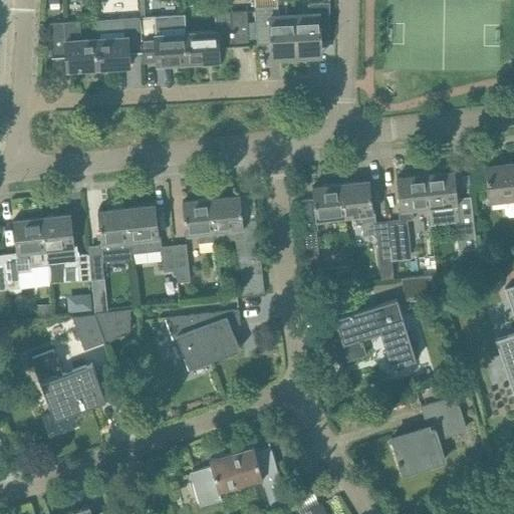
[(57,0),(48,0),(49,8),(57,8),(58,8),(57,0)]
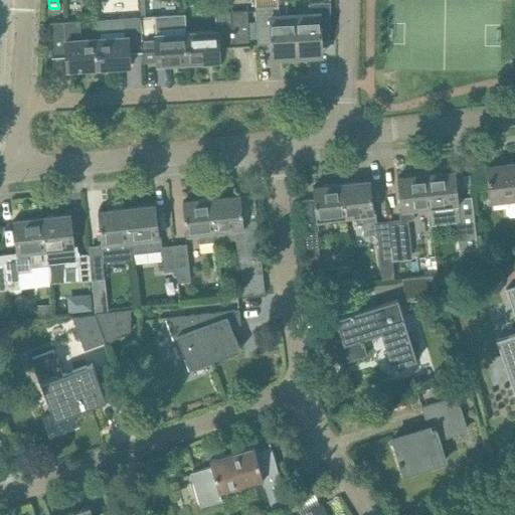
[(308,15),(293,16),(297,55),(313,54),(313,50),(323,49),(322,41),(328,40),(328,41),(329,41),(330,1),(307,3),(308,15)]
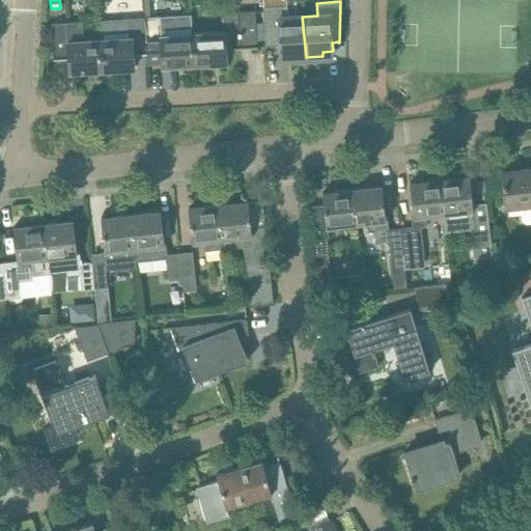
[(306,57),(302,17),(286,18),(286,5),(262,6),(264,47),(267,47),(267,46),(278,46),(279,59),(306,57)]
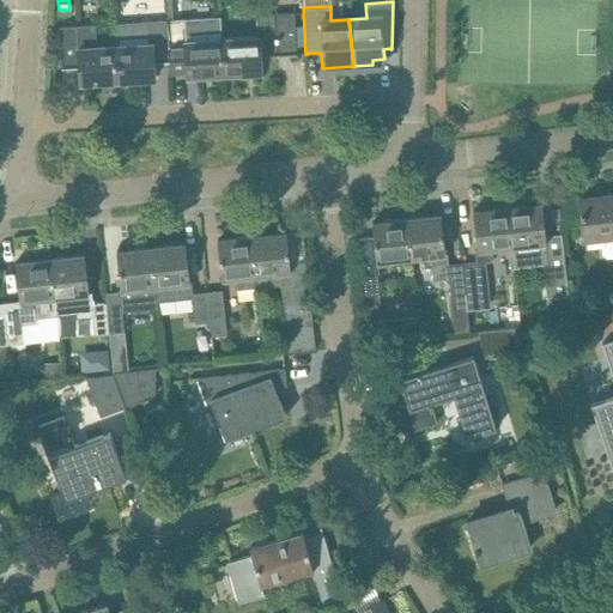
[(222,38),(224,74),(228,74),(228,78),(240,77),(240,73),(261,72),(260,56),(296,54),(293,12),(256,14),(258,36),(222,38)]
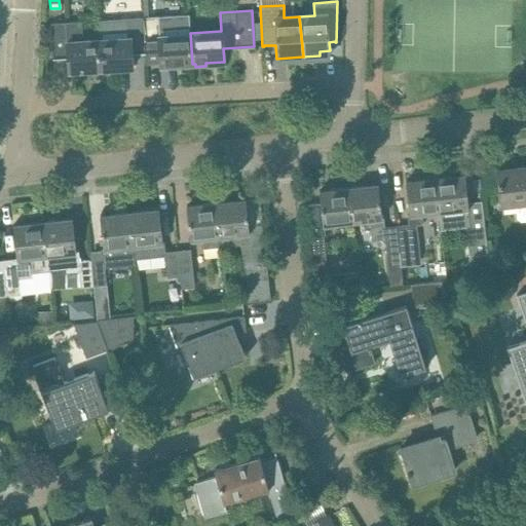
[(144,53),(145,63),(159,62),(160,66),(179,65),(179,68),(189,67),(189,64),(192,64),(190,33),(189,14),(142,17),(144,53)]
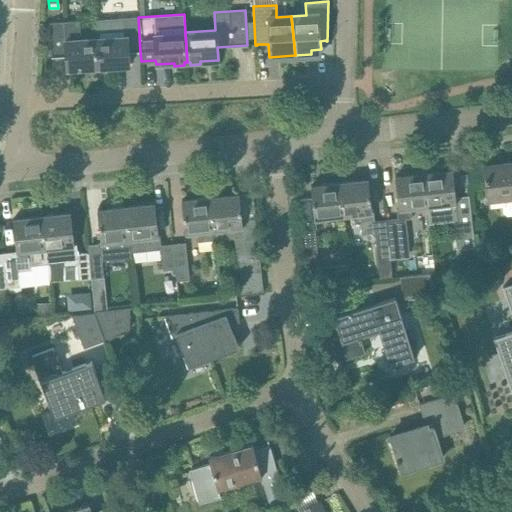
[(138,17),(94,20),(95,38),(97,68),(100,68),(100,71),(110,70),(110,67),(129,66),(128,53),(140,52),(138,17)]
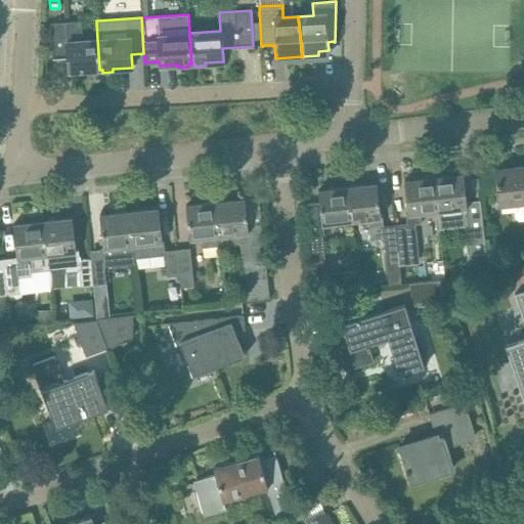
[(99,70),(97,39),(82,40),(81,22),(50,24),(52,58),(68,58),(68,72),(86,71),(86,74),(96,73),(96,70),(99,70)]
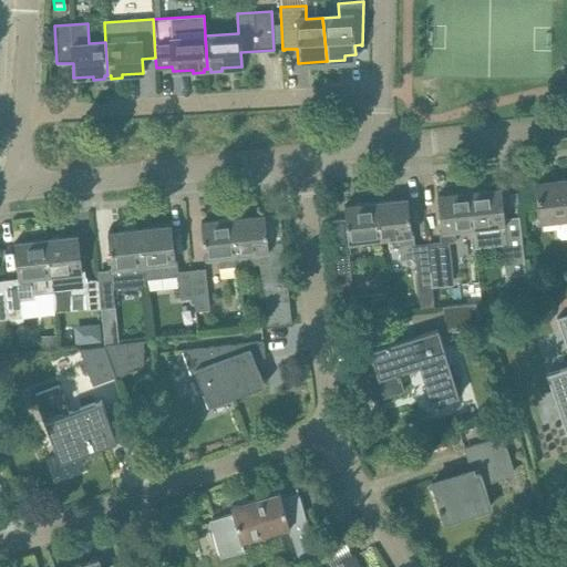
[(257,52),(254,66),(267,70),(270,55),(257,52)]
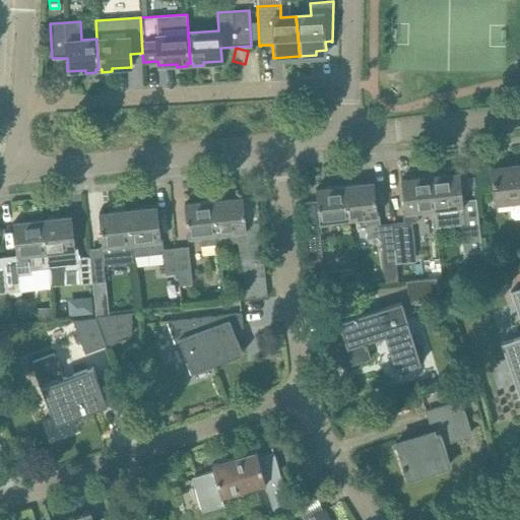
[(519,167),(493,170),(493,169),(491,169),(495,201),(519,198),(519,167)]
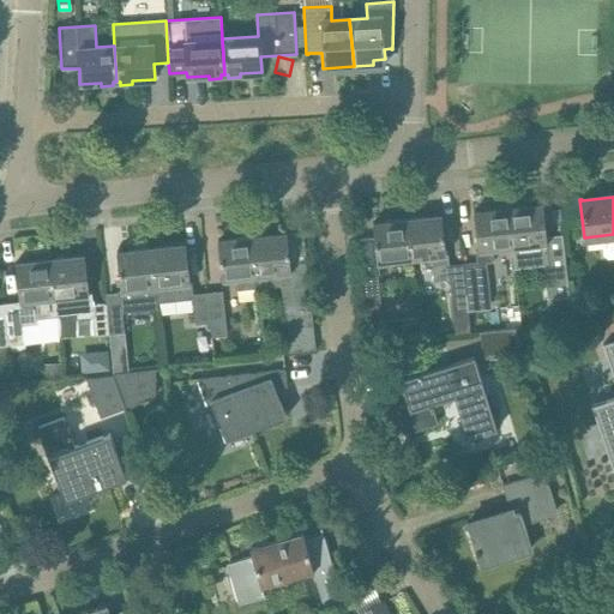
[(561,234),(546,236),(542,203),(507,208),(512,248),(513,260),(549,257),(551,272),(543,274),(547,300),(569,298),(561,234)]
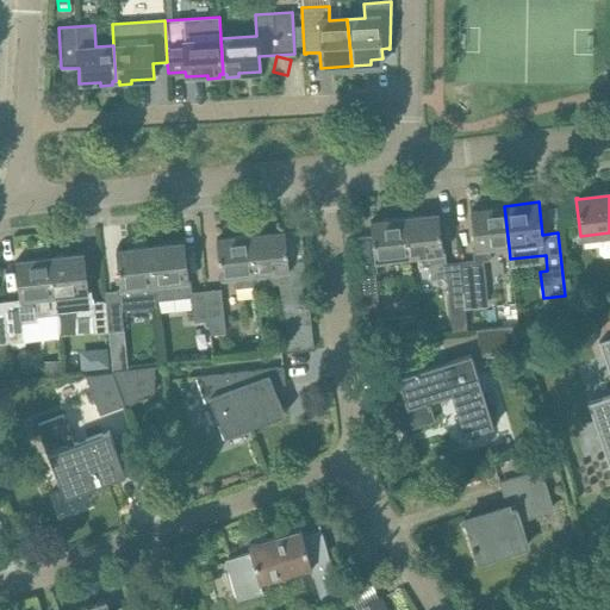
[(490,249),(509,247),(504,206),(471,210),(474,248),(472,249),(473,261),(459,262),(462,293),(484,291),(480,262),(491,261),(490,249)]
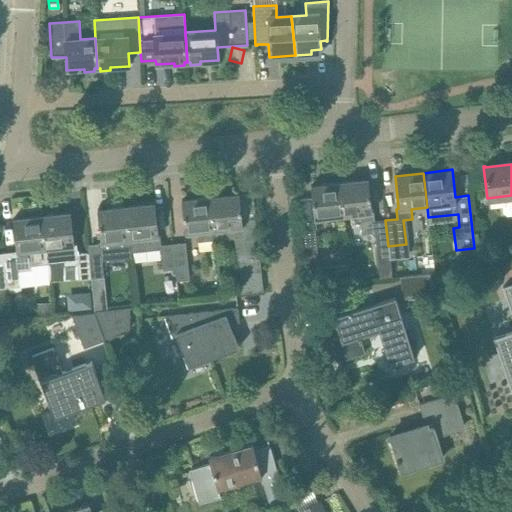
[(339,182),(342,216),(359,214),(361,235),(374,233),(376,247),(388,246),(385,220),(374,221),(373,211),(371,212),(367,179),(339,182)]
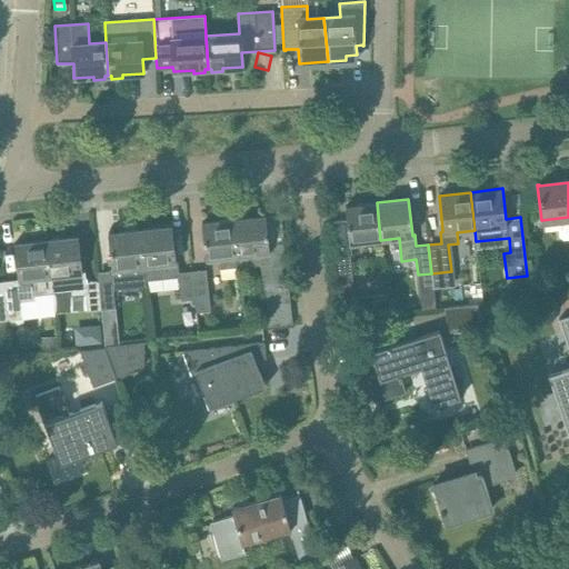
[(350,243),(380,240),(377,202),(345,206),(347,219),(331,221),(338,282),(352,281),(349,256),(351,256),(350,243)]
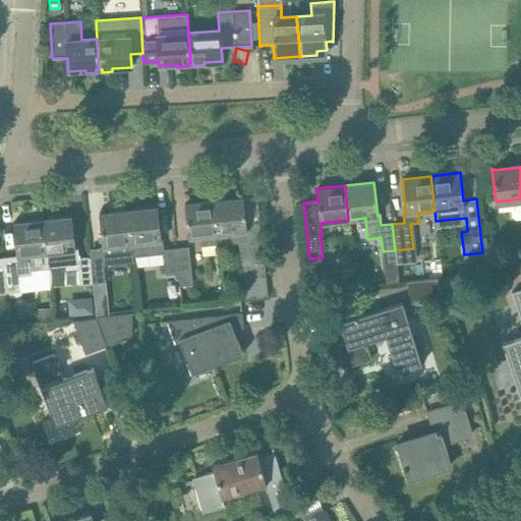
[(246,231),(245,223),(242,196),(213,200),(218,234),(246,231)]
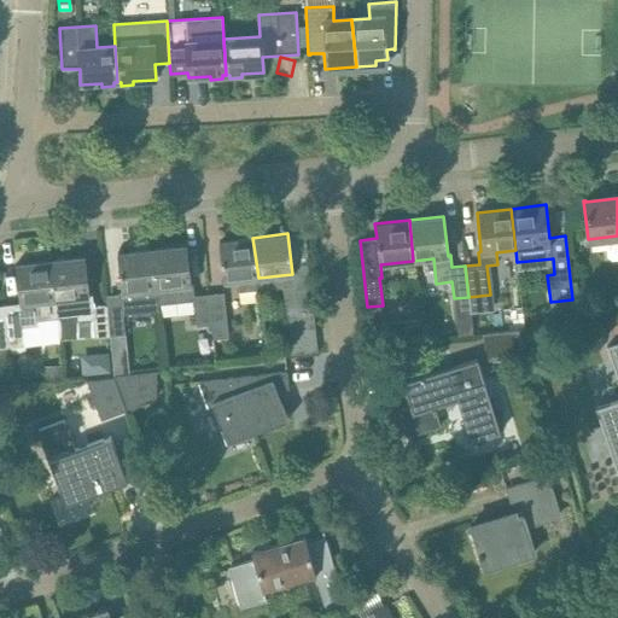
[(260,290),(258,278),(252,238),(219,242),(223,283),(238,280),(239,292),(260,290)]
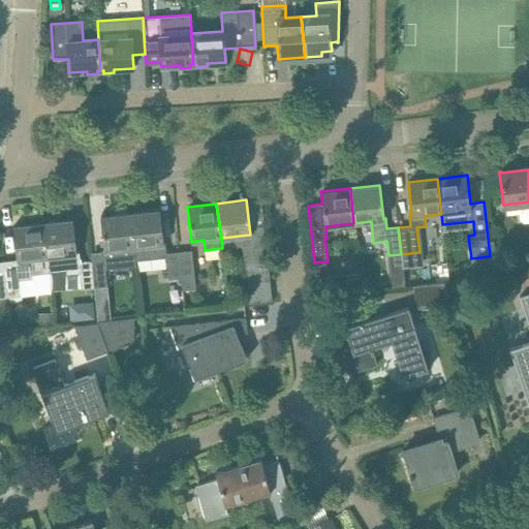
[(135,260),(166,257),(166,253),(165,243),(163,243),(159,210),(130,213),(135,260)]
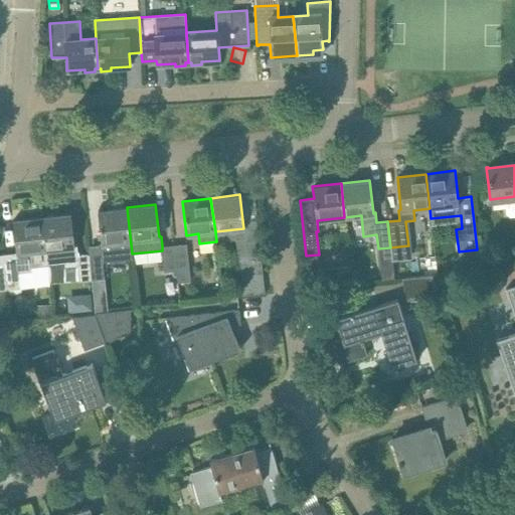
[(101,253),(89,254),(92,280),(105,279),(103,263),(133,260),(132,253),(127,207),(98,210),(102,243),(100,244),(100,245),(101,253)]
